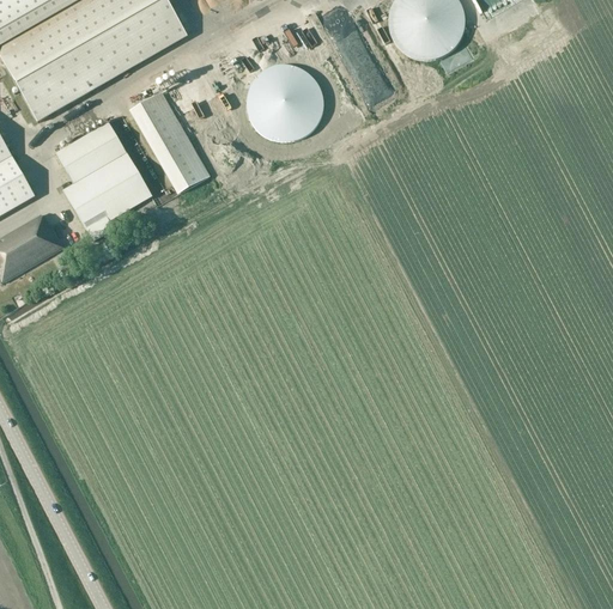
[(0,0),(0,47),(82,0),(0,0)]
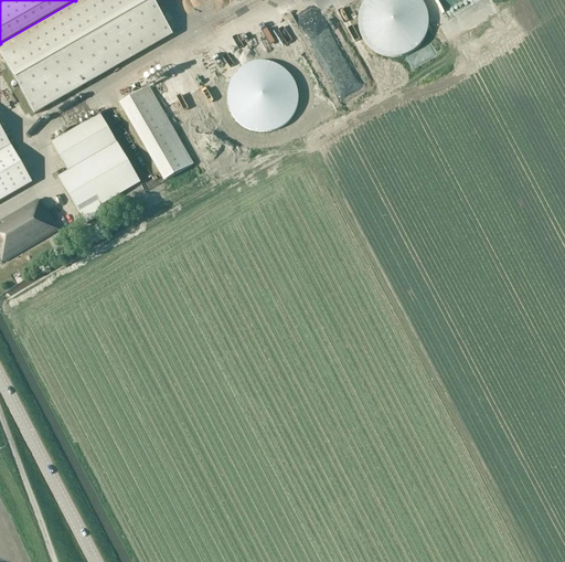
[(0,50),(34,112),(173,32),(155,0),(75,0),(0,43),(0,50)]
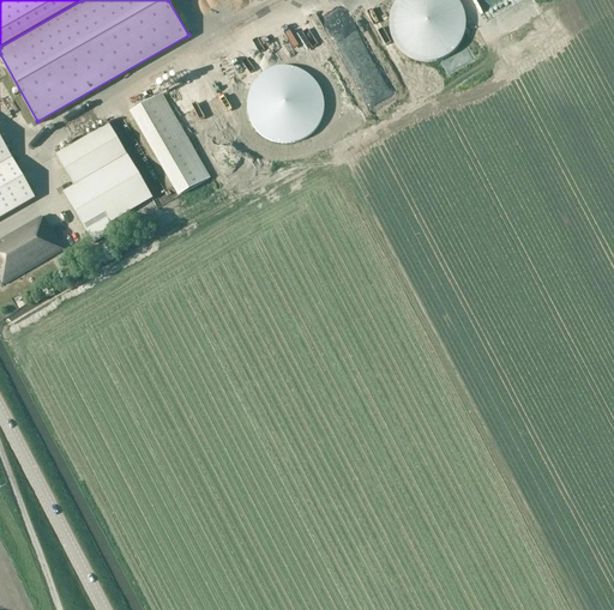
[(234,0),(240,10),(257,0),(234,0)]
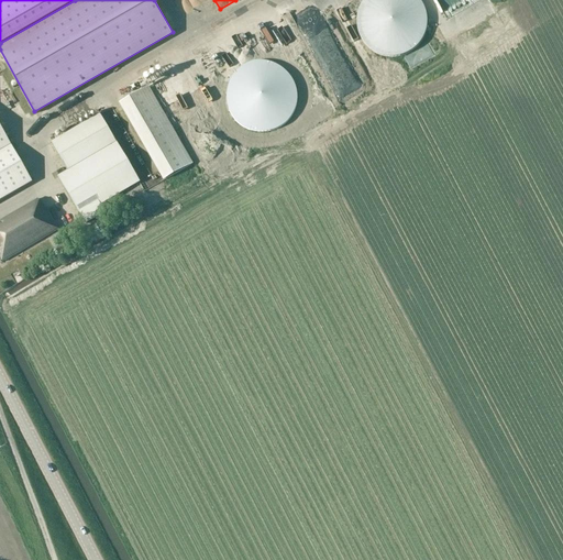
[(357,17),(357,19),(357,22),(357,25),(359,29),(360,31),(361,34),(362,36),(364,40),(365,42),(367,44),(370,46),(372,47),(375,50),(377,51),(381,52),(384,53),(386,54),(389,54),(393,54),(396,54),(398,54),(401,53),(405,52),(407,51),(410,50),(412,48),(415,46),(417,44),(419,42),(421,40),(423,36),(424,34),(426,31),(427,29),(427,25),(428,22),(428,19),(428,17),(427,13),(427,10),(426,7),(424,4),(423,1),(422,0),(363,0),(362,1),(361,4),(360,7),(359,10),(357,13),(357,17)]
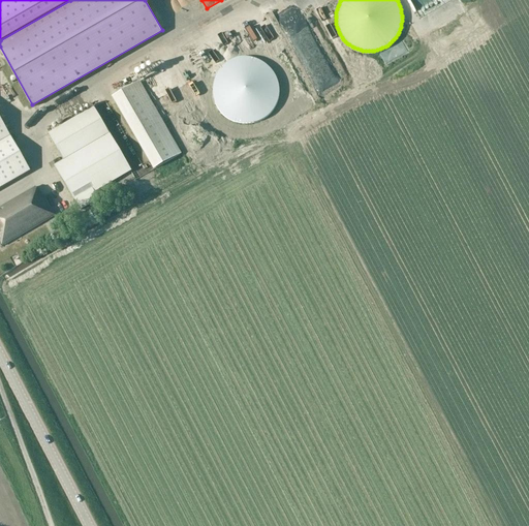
[(213,85),(213,88),(213,91),(214,94),(214,96),(215,99),(216,102),(218,104),(219,106),(221,110),(223,112),(225,114),(227,115),(229,117),(232,118),(235,119),(238,120),(241,121),(244,121),(246,121),(249,121),(252,121),(255,120),(257,119),(260,118),(262,117),(266,115),(268,114),(270,112),(272,110),(274,106),(275,104),(276,102),(278,99),(278,96),(279,94),(279,91),(279,88),(279,85),(279,82),(278,80),(277,76),(276,74),(275,71),(274,69),(272,66),(270,64),(268,63),(266,61),(262,59),(260,58),(257,57),(255,56),(252,56),(249,55),(246,55),(244,55),(241,56),(238,56),(235,57),(232,58),(229,59),(227,61),(225,63),(223,64),(221,66),(219,69),(218,71),(216,74),(215,76),(214,80),(214,82),(213,85)]
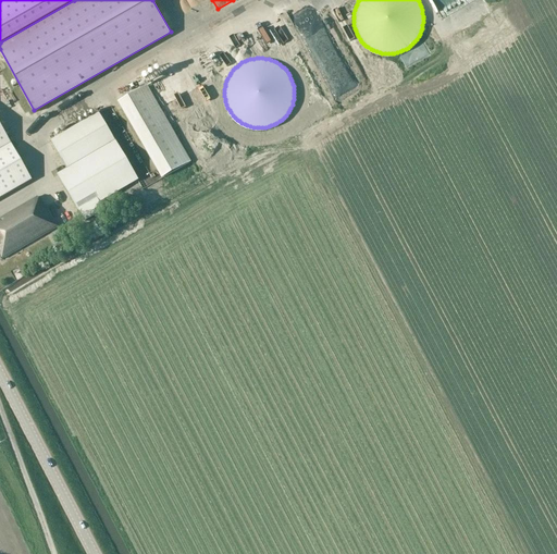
[(170,71),(178,64),(175,60),(166,66),(170,71)]
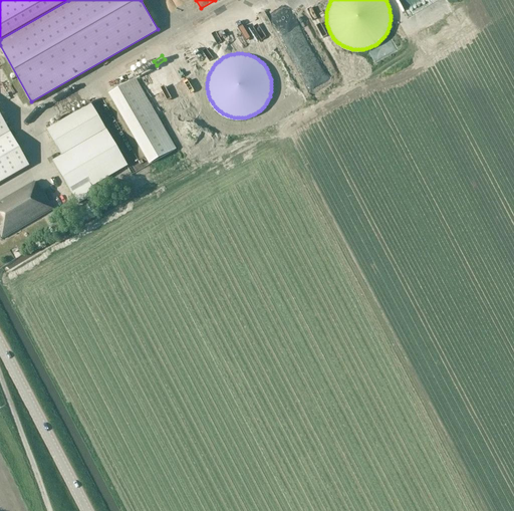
[(108,92),(150,165),(177,149),(136,75),(108,92)]
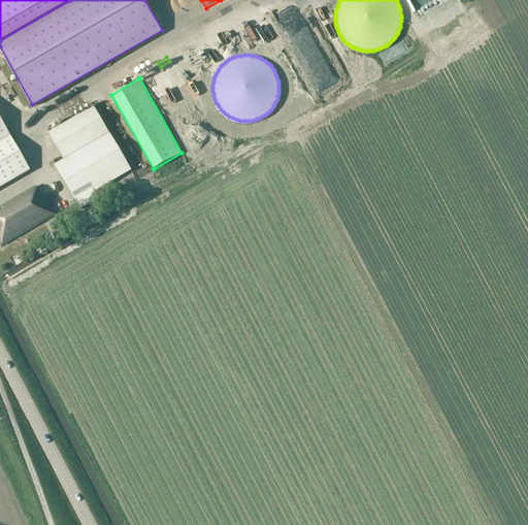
[(94,190),(131,168),(109,132),(94,105),(48,132),(64,159),(55,165),(75,200),(76,200),(80,207),(98,197),(94,190)]
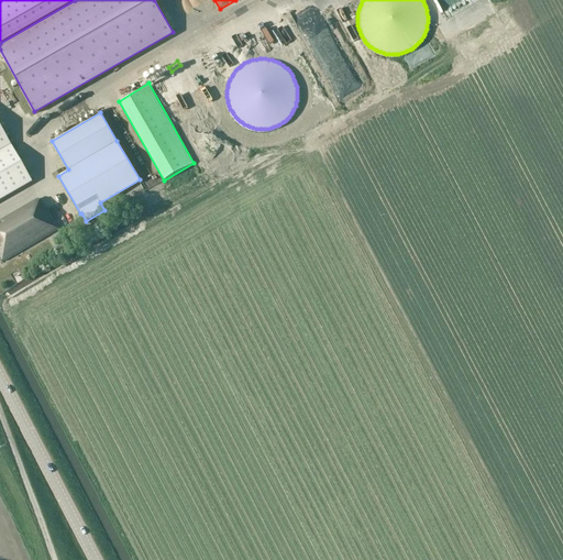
[(0,122),(0,147),(11,142),(0,122)]
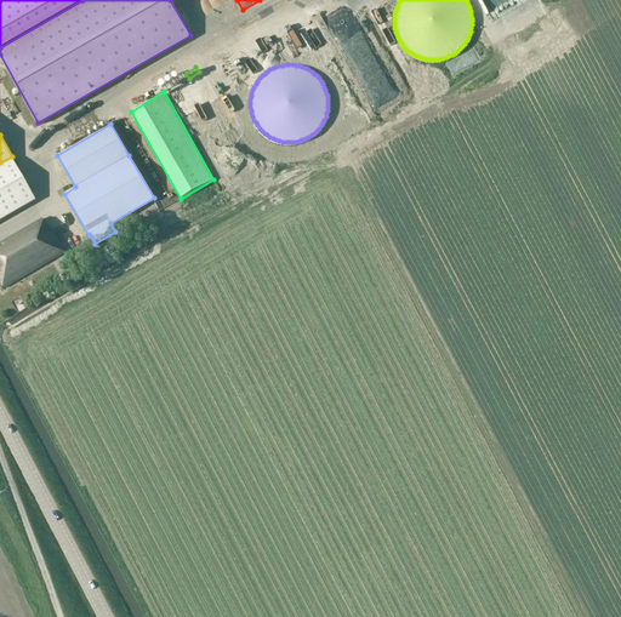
[(12,156),(0,163),(0,217),(35,198),(12,156)]
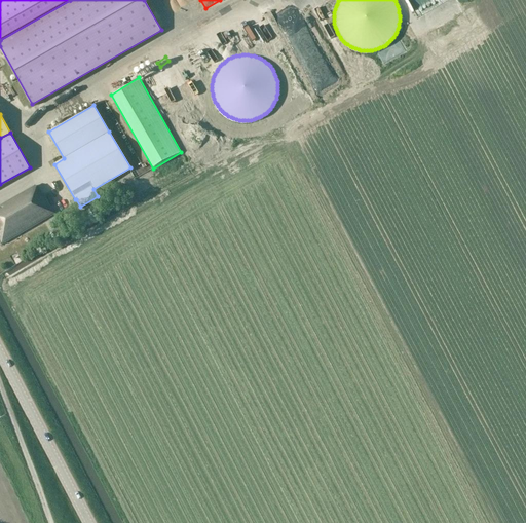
[(0,204),(0,238),(2,243),(54,212),(43,191),(41,192),(35,183),(0,204)]
